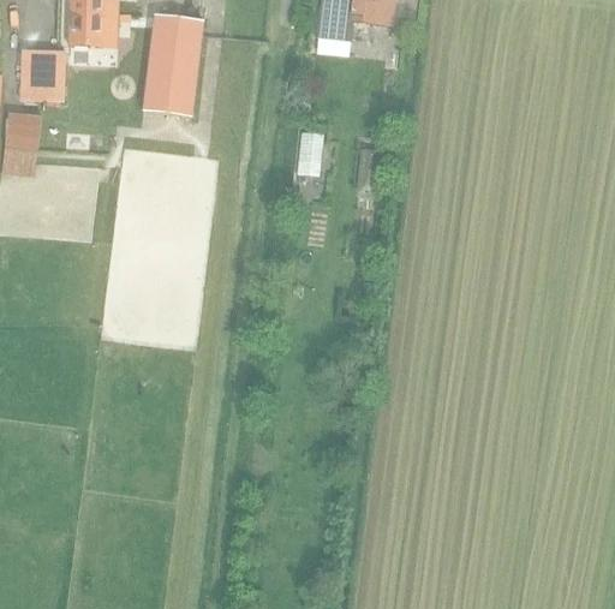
[(71,0),(70,43),(102,43),(103,23),(119,24),(119,0),(71,0)]
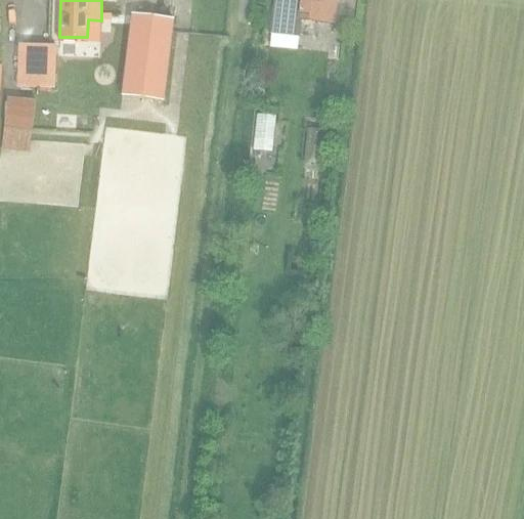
[(261,0),(258,28),(271,29),(295,32),(297,16),(334,20),(336,0),(261,0)]
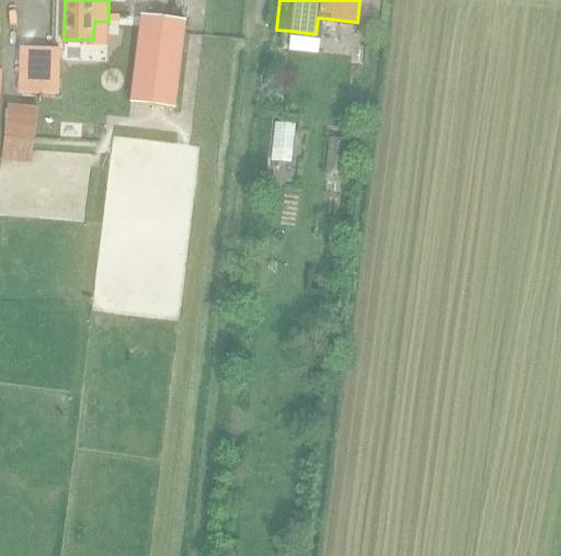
[(130,99),(175,104),(185,18),(141,12),(130,99)]
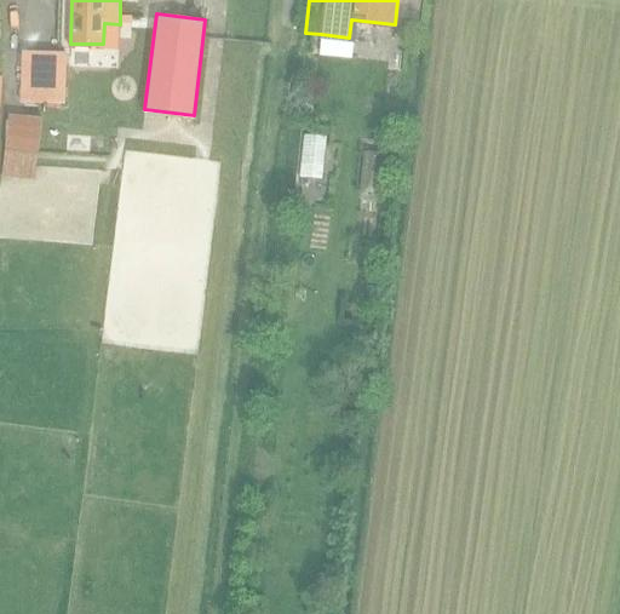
[(21,97),(64,98),(65,50),(22,49),(21,97)]
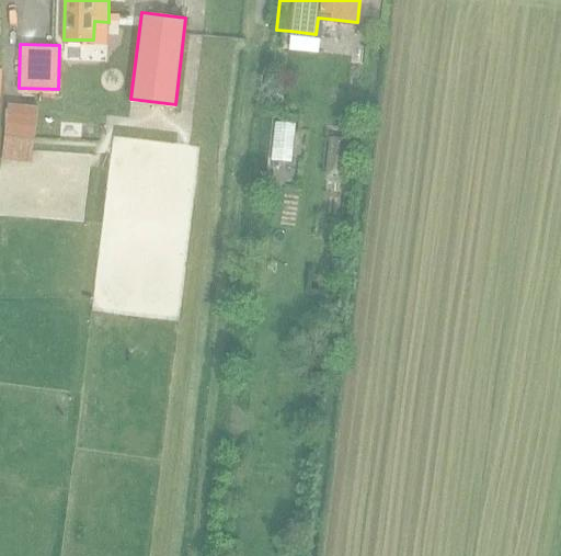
[(1,157),(32,161),(38,104),(8,102),(1,157)]
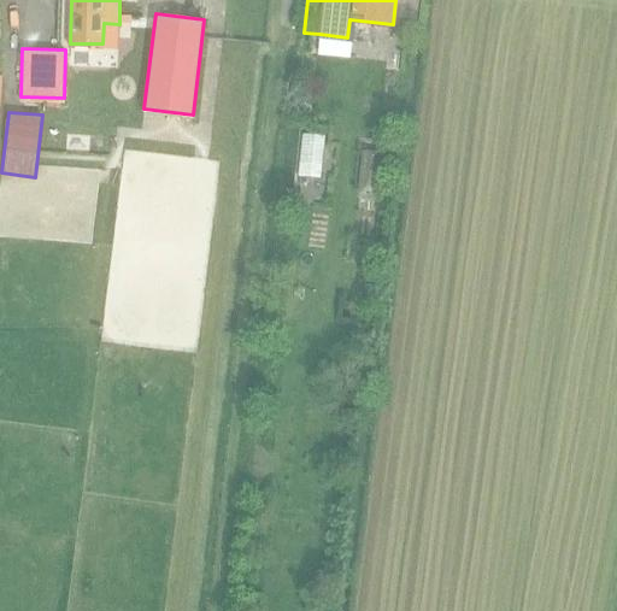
[(358,186),(377,188),(382,150),(363,147),(358,186)]
